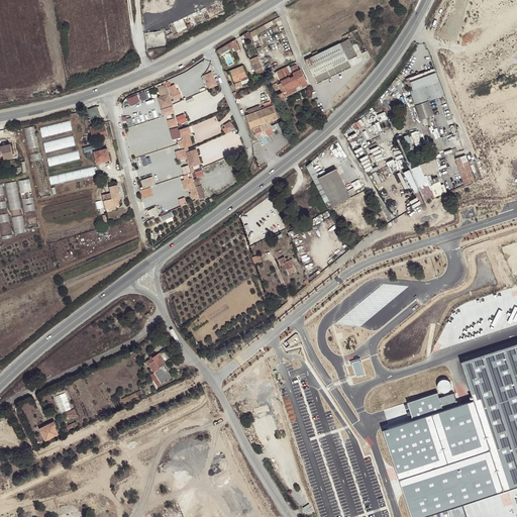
[(306,61),(317,84),(332,77),(328,71),(333,69),(336,75),(351,68),(348,62),(357,57),(349,39),(319,54),(318,52),(313,54),(314,57),(306,61)]
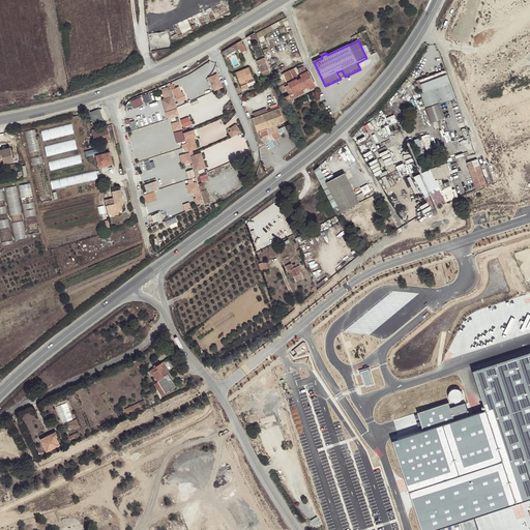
[(228,51),(226,52),(228,57),(237,52),(240,50),(243,54),(247,52),(244,47),(245,47),(242,42),(228,51)]
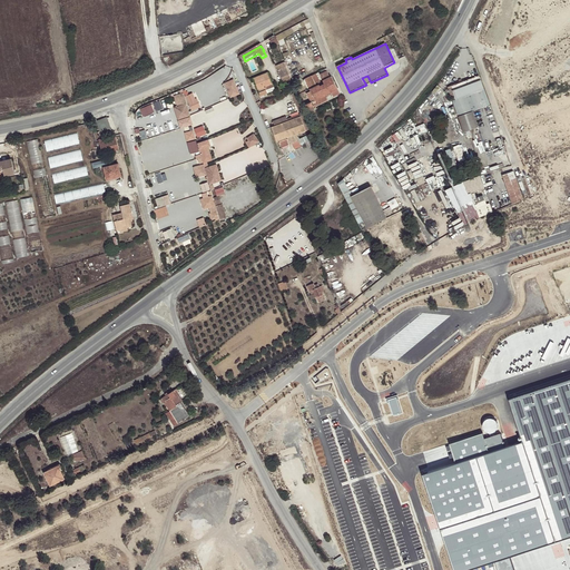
[(281,76),(290,72),(285,60),(276,64),(281,76)]
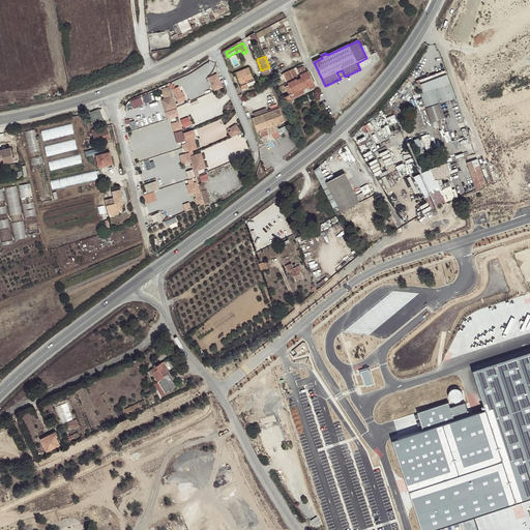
[(251,65),(236,70),(234,71),(235,75),(237,74),(242,88),(249,85),(248,82),(256,79),(251,65)]
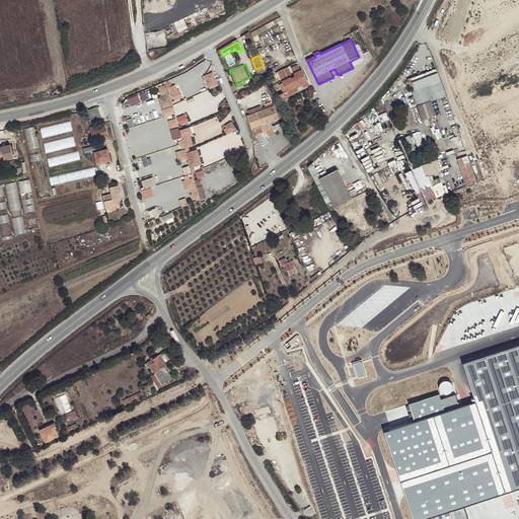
[(278,71),(283,82),(280,84),(283,92),(277,95),(280,101),(286,98),(285,95),(284,92),(288,90),(289,94),(296,91),(294,87),(292,88),(291,86),(295,84),(296,86),(302,84),(302,83),(307,80),(302,69),(301,70),(298,65),(292,68),(296,76),(292,78),(291,77),(292,76),(288,67),(278,71)]
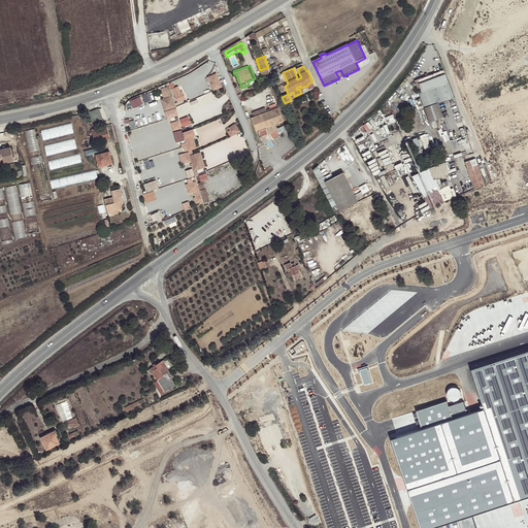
[(271,71),(273,77),(281,74),(277,69),(271,71)]
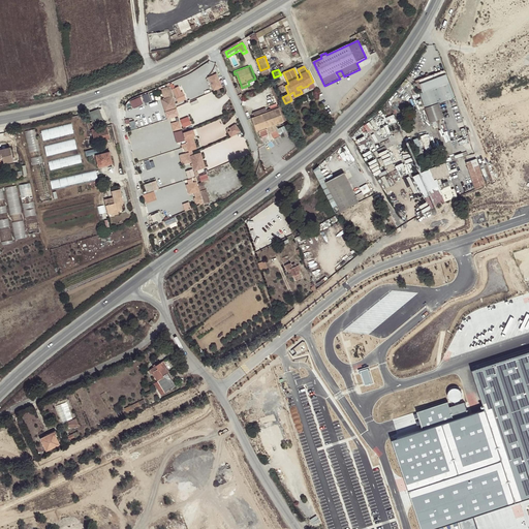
[(440,106),(457,101),(447,73),(432,80),(431,76),(429,78),(429,81),(418,84),(423,97),(435,93),(440,106)]
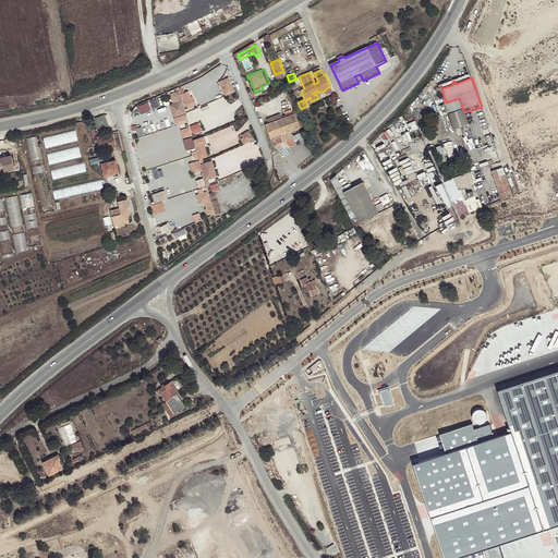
[(226,86),(228,93),(234,89),(232,83),(226,86)]
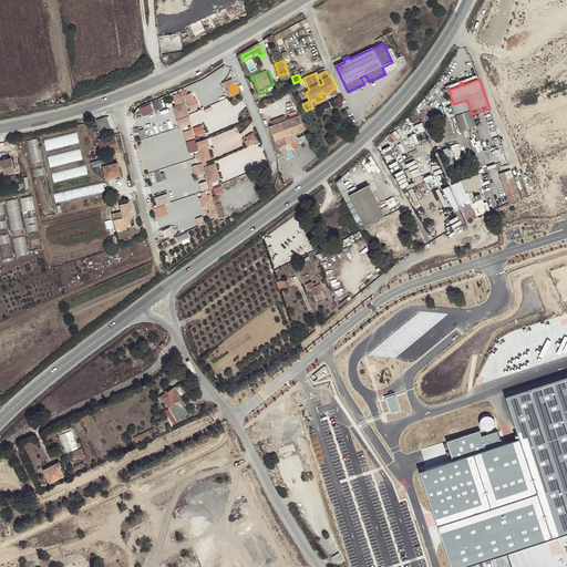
[(188,104),(185,92),(182,93),(183,94),(178,95),(182,106),(188,104)]
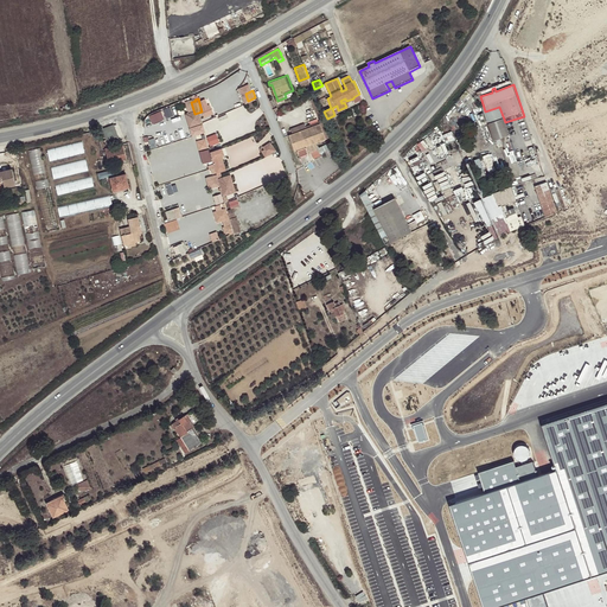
[(171,107),(165,109),(168,117),(174,115),(171,107)]
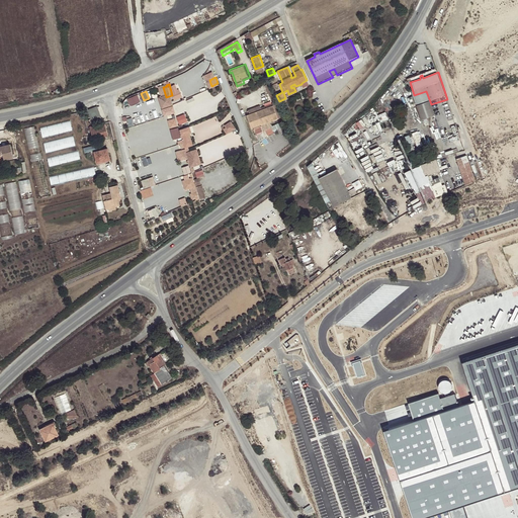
[(419,109),(431,104),(426,91),(414,95),(419,109)]
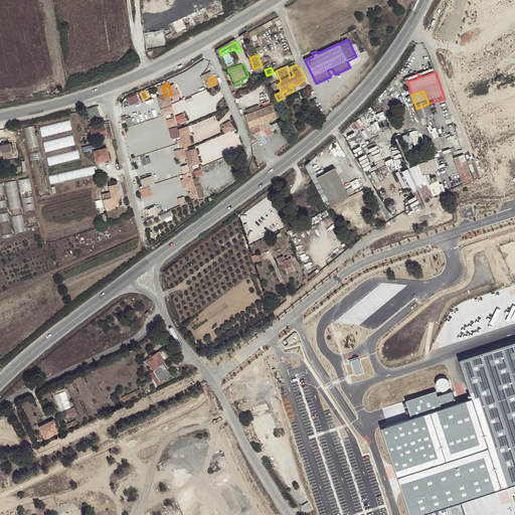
[(172,95),(175,102),(181,99),(178,92),(172,95)]
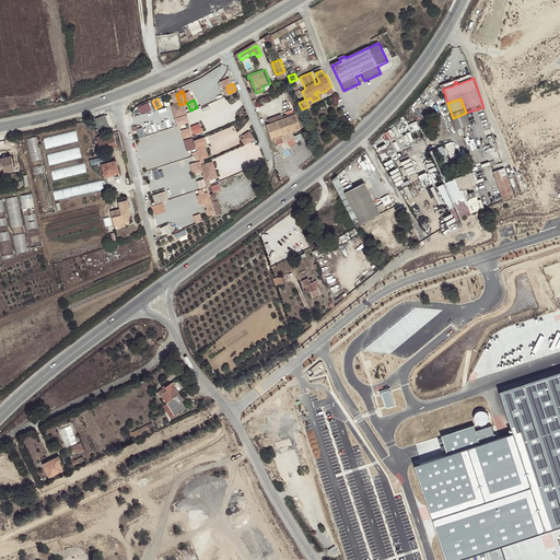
[(139,106),(142,114),(153,108),(150,101),(139,106)]
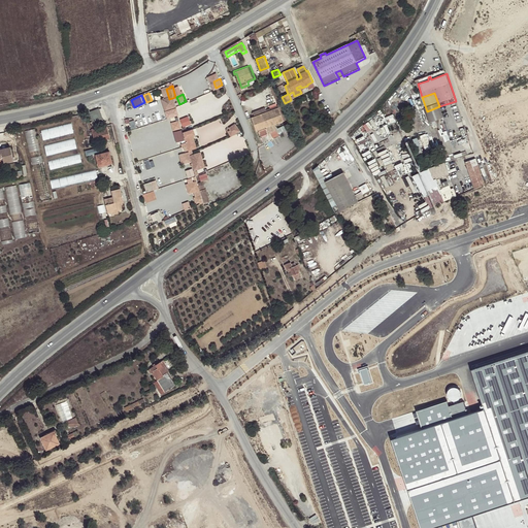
[(177,107),(175,97),(169,99),(167,100),(164,100),(167,110),(177,107)]
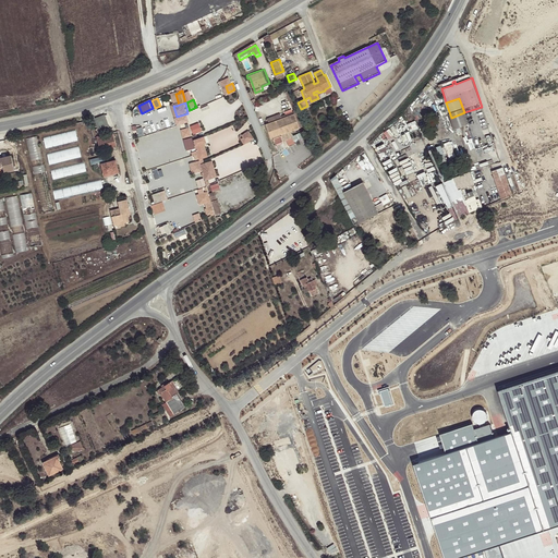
[(177,117),(173,106),(172,106),(176,118),(189,114),(187,113),(177,117)]
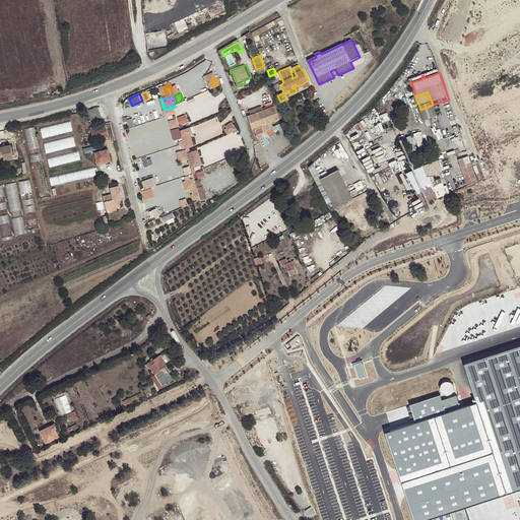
[(275,105),(248,115),(253,128),(255,127),(257,133),(264,131),(262,125),(280,118),(275,105)]
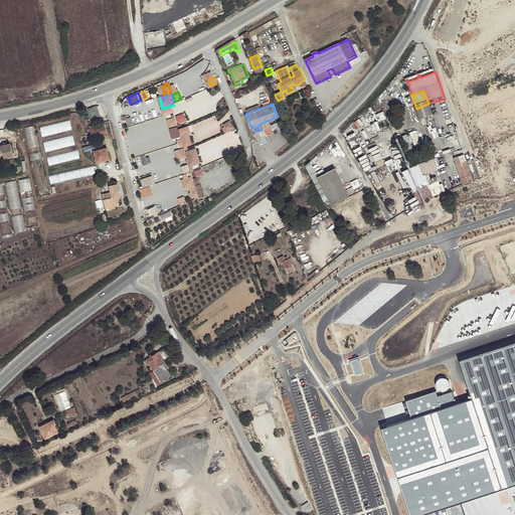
[(97,107),(88,110),(91,119),(100,116),(97,107)]
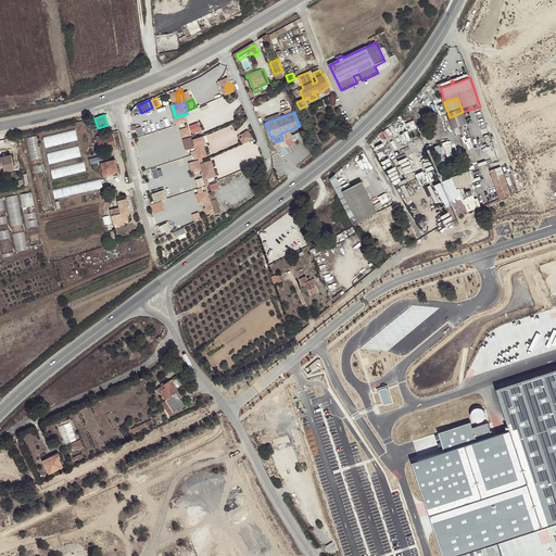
[(191,124),(193,133),(203,130),(200,122),(191,124)]
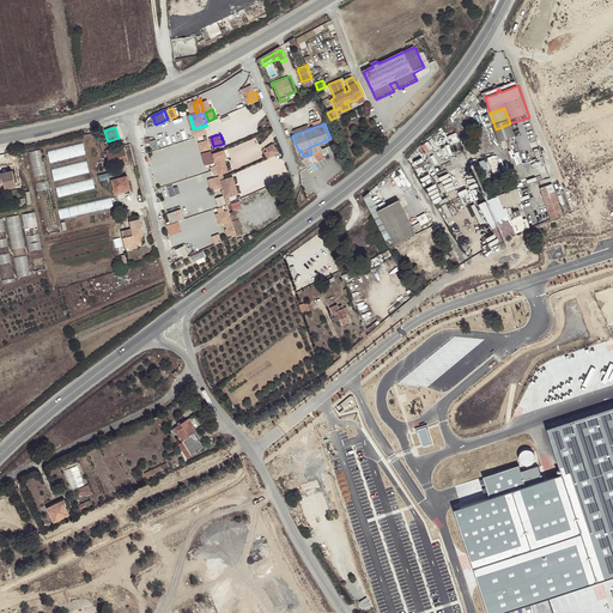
[(49,151),(52,163),(87,153),(84,141),(49,151)]
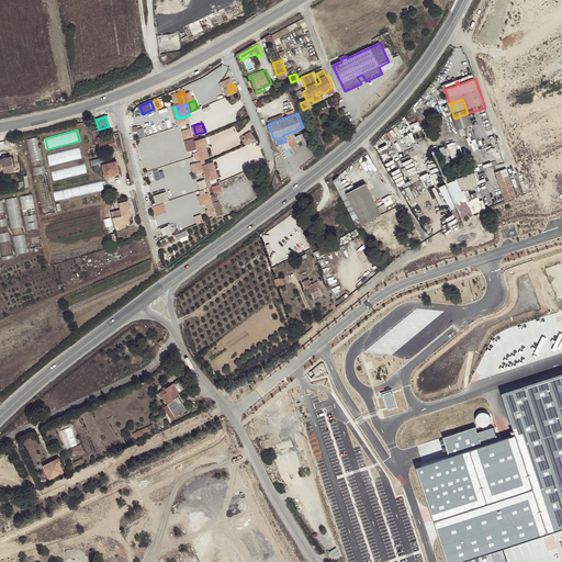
[(242,136),(247,145),(257,138),(253,131),(242,136)]
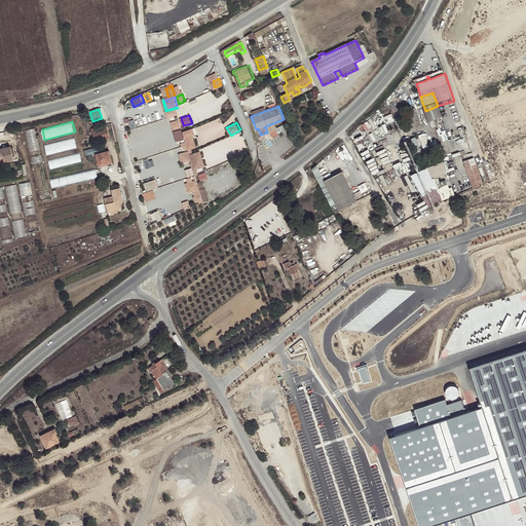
[(110,138),(107,125),(91,129),(95,142),(110,138)]
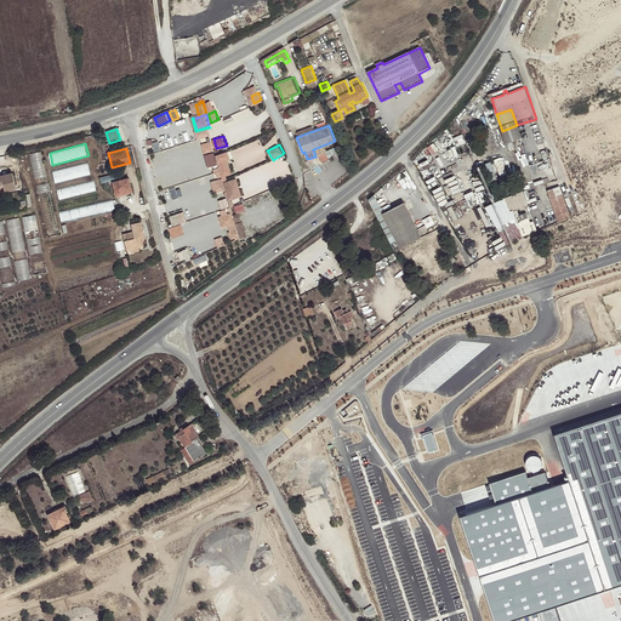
[(32,153),(33,177),(46,176),(44,152),(32,153)]
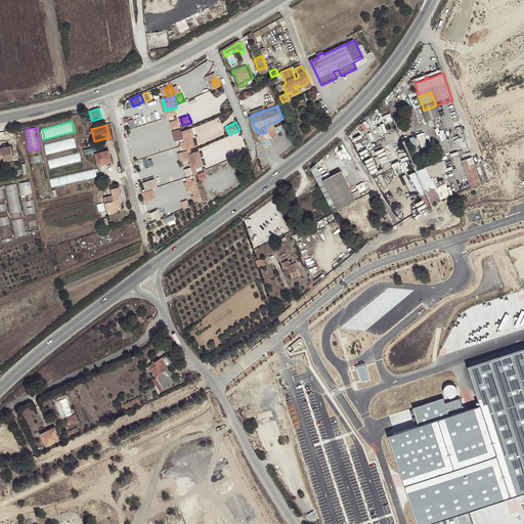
[(45,144),(48,155),(78,146),(75,137),(45,144)]
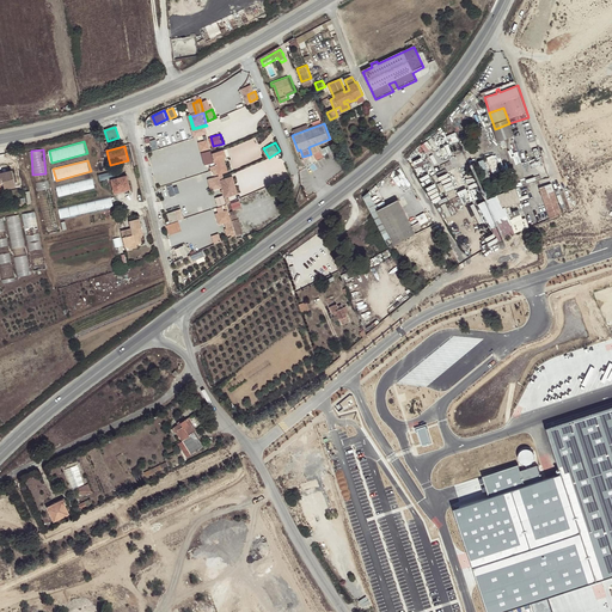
[(224,160),(215,163),(220,182),(224,181),(222,176),(227,175),(224,160)]
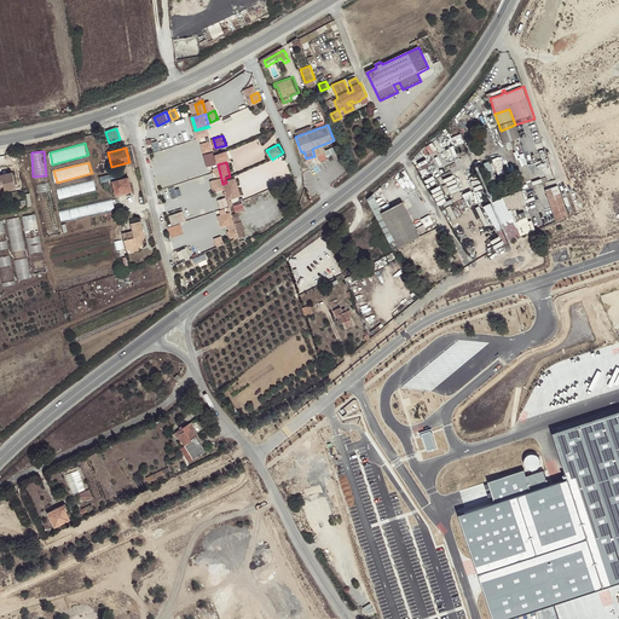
[(0,184),(4,184),(4,187),(5,191),(16,189),(12,173),(0,174),(0,184)]
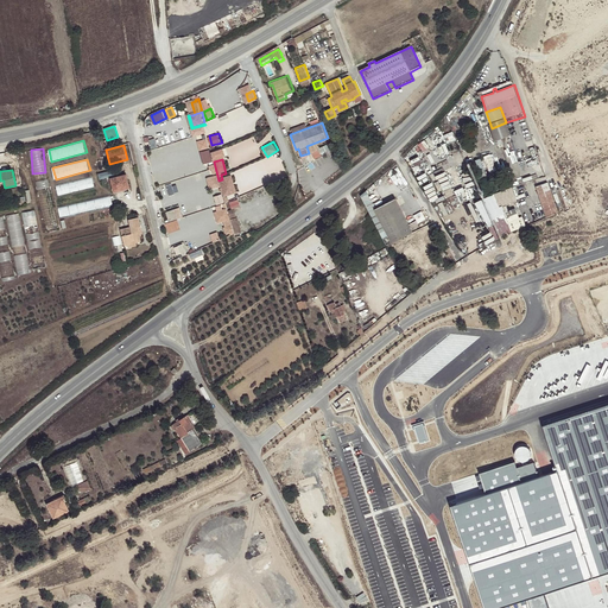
[(126,175),(111,178),(114,191),(130,188),(126,175)]
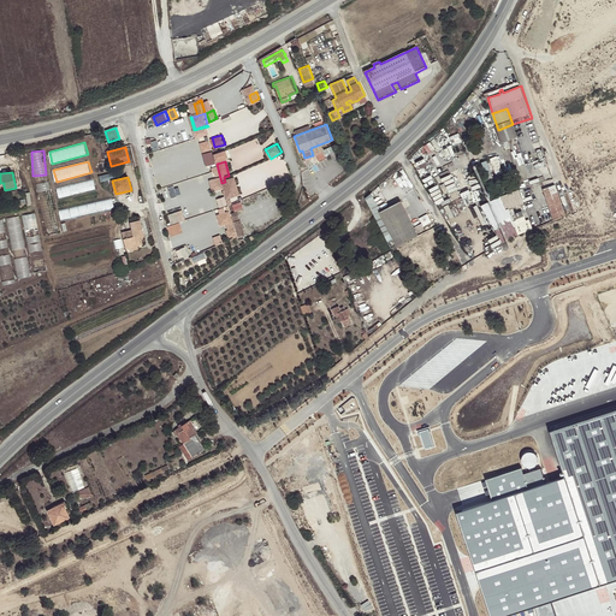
[(57,188),(59,197),(96,189),(94,179),(57,188)]
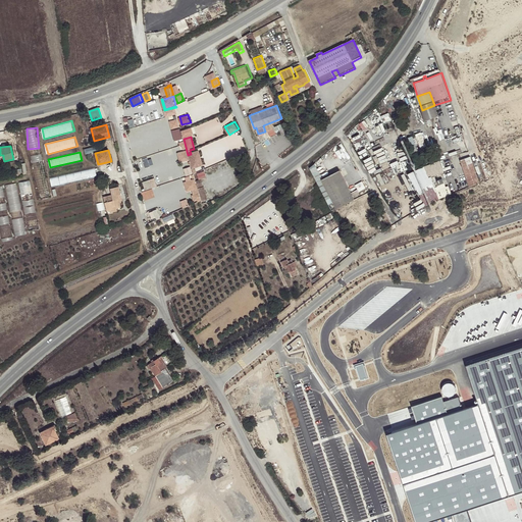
[(179,154),(181,163),(190,162),(187,153),(179,154)]
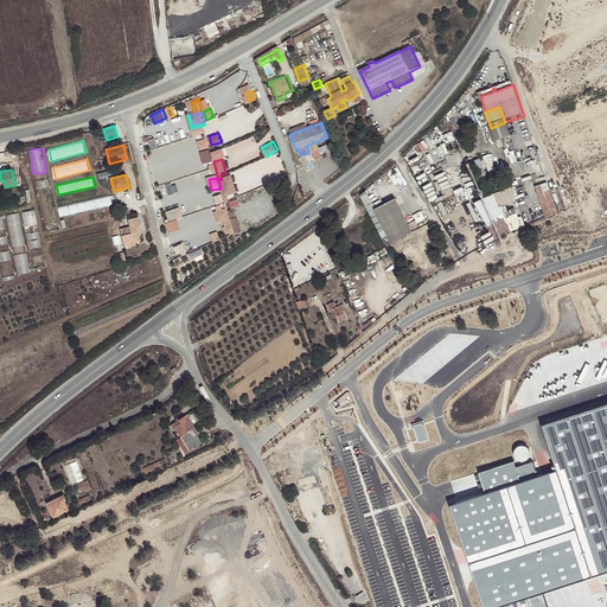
[(38,196),(51,195),(50,179),(37,180),(38,196)]
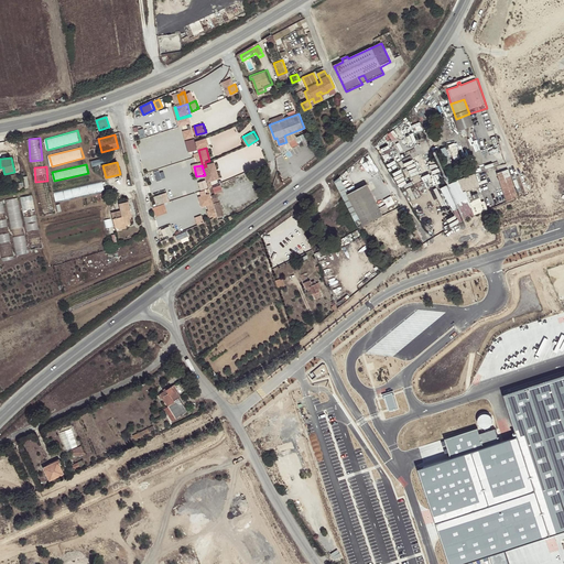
[(204,169),(207,185),(218,182),(214,166),(204,169)]
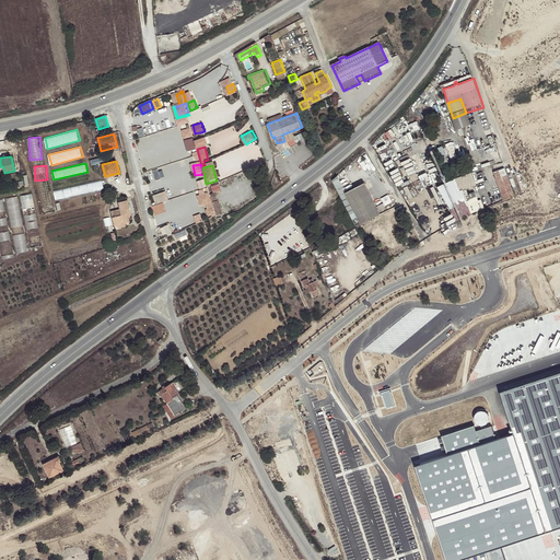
[(506,167),(494,171),(504,200),(516,196),(506,167)]
